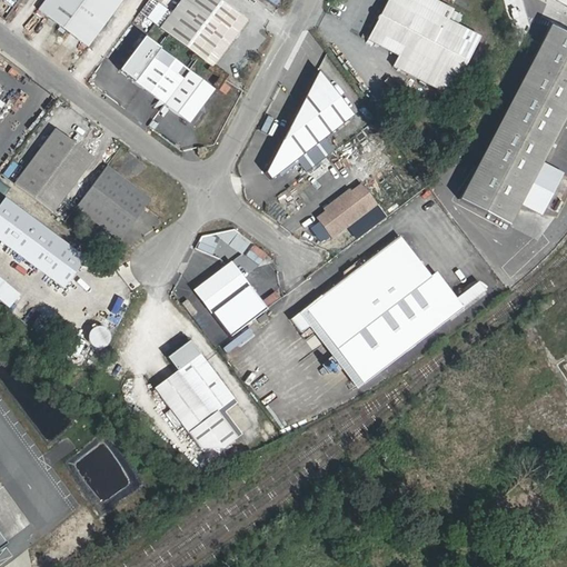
[(57,0),(47,13),(91,47),(125,0),(57,0)]
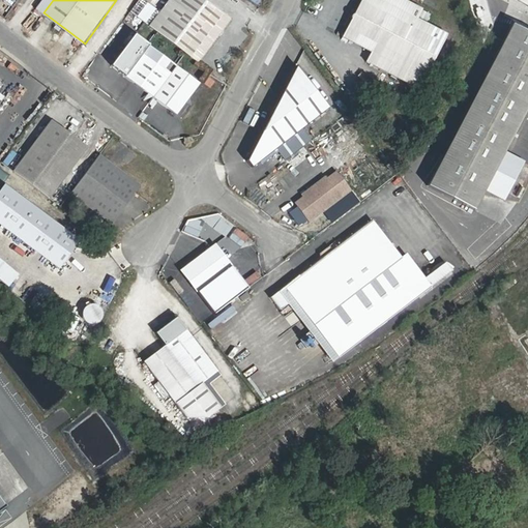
[(230,21),(203,0),(168,0),(148,27),(185,54),(199,63),(230,21)]
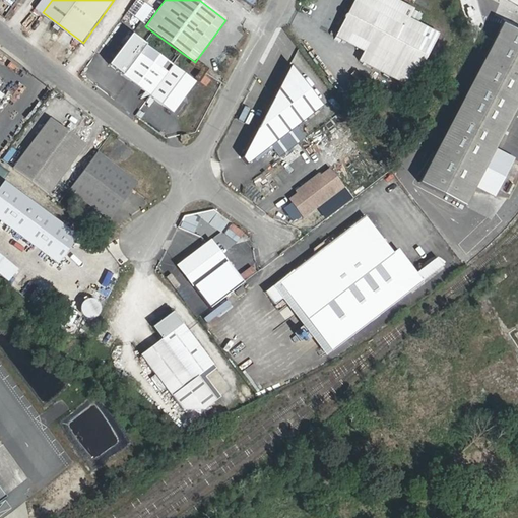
[(354,0),(336,33),(366,48),(361,57),(413,86),(440,31),(410,16),(415,6),(402,0),(354,0)]
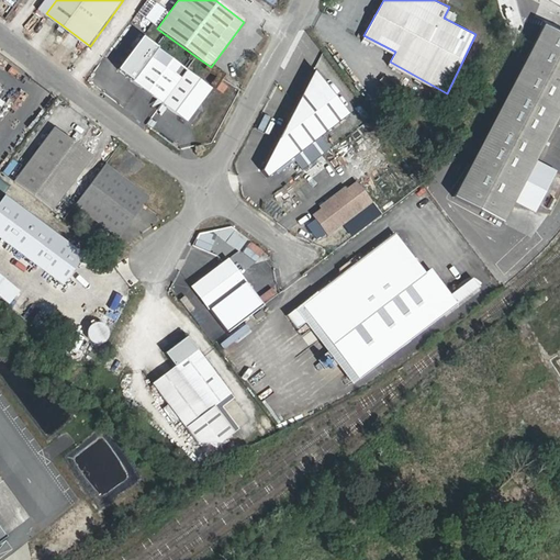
[(559,33),(544,25),(455,197),(504,221),(518,192),(535,161),(559,175),(559,33)]
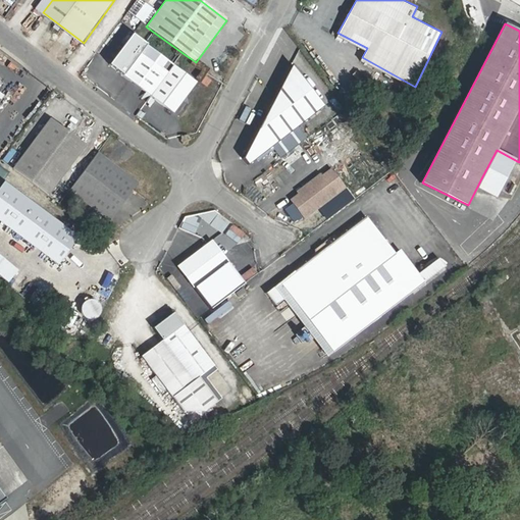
[(124,75),(152,95),(175,64),(147,43),(124,75)]
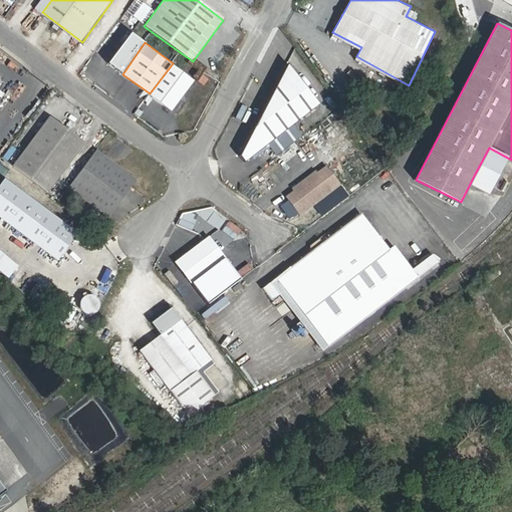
[(150,93),(172,109),(194,79),(173,63),(150,93)]
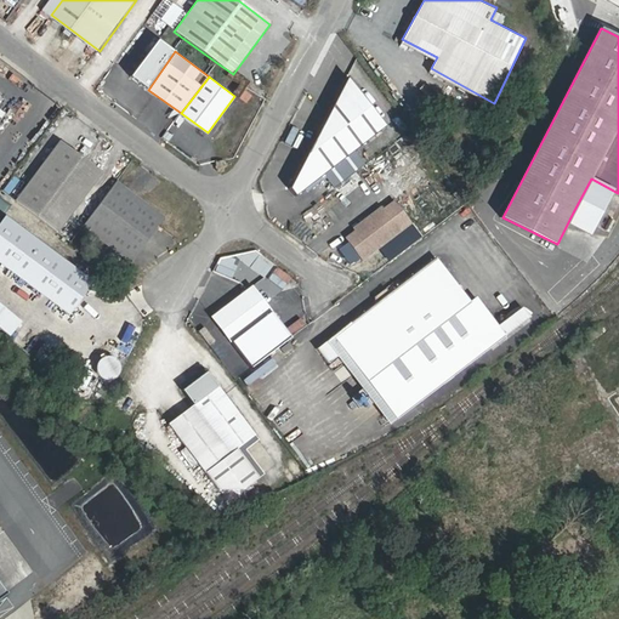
[(385,128),(347,79),(290,191),(295,198),(385,128)]
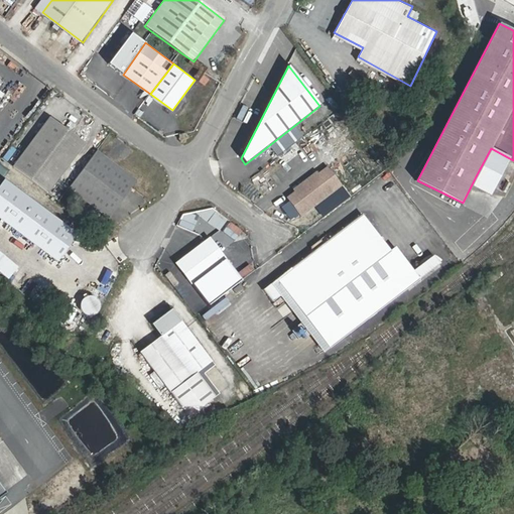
[(84,141),(52,118),(19,163),(50,187),(84,141)]
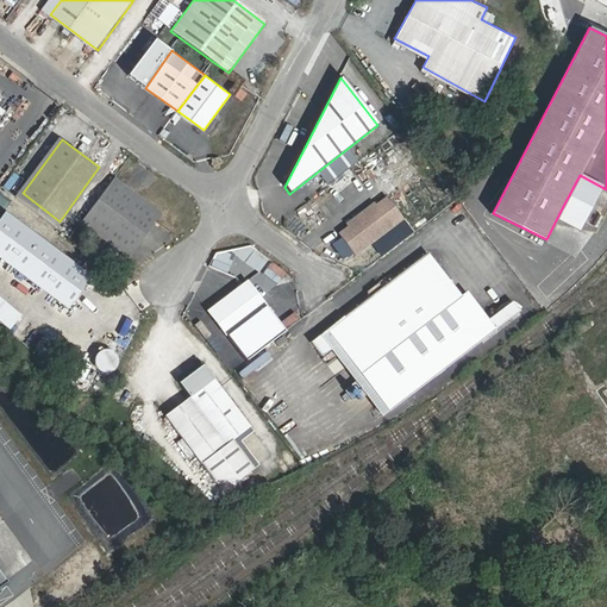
[(164,208),(119,173),(86,217),(94,223),(92,227),(100,235),(104,231),(131,251),(164,208)]
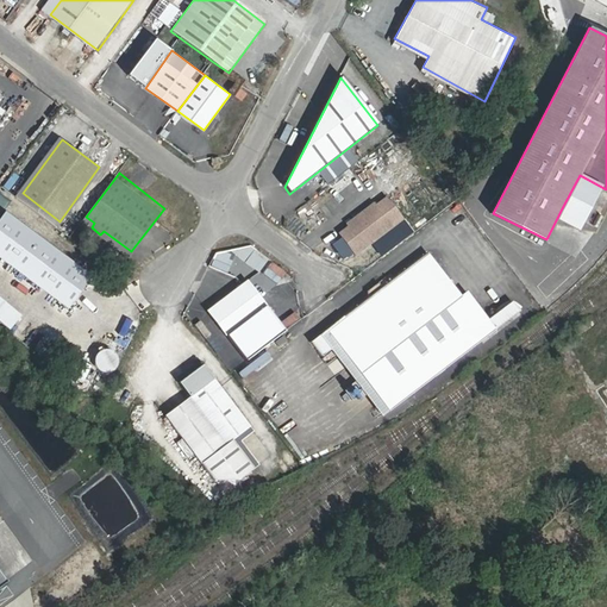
[(562,208),(595,225),(606,201),(606,189),(580,175),(562,208)]
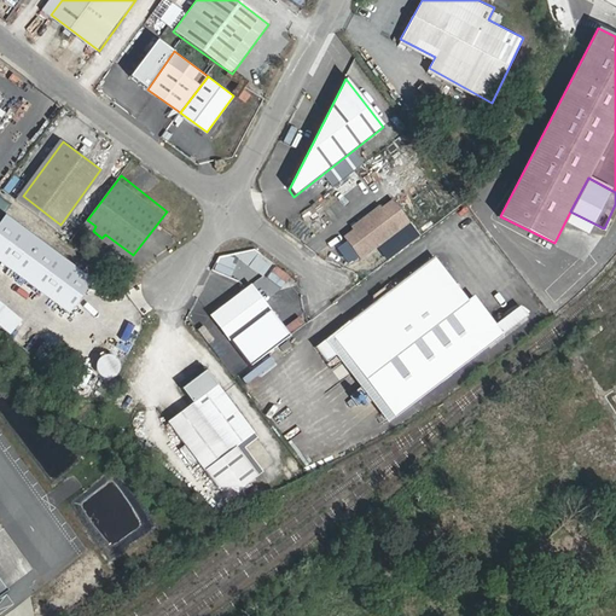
[(0,190),(0,211),(12,199),(1,190),(0,190)]
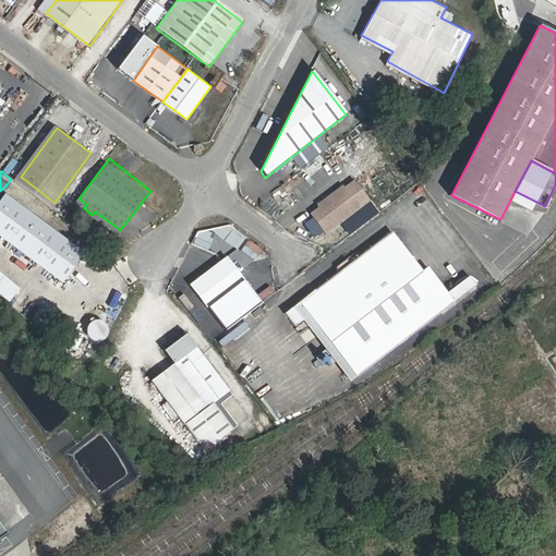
[(323,210),(313,218),(326,234),(371,201),(358,184),(348,192),(343,186),(318,206),(323,210)]
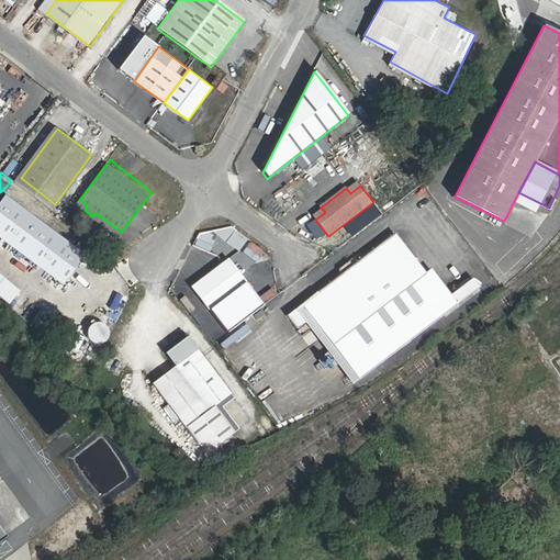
[(89,252),(11,192),(0,206),(0,231),(67,281),(89,252)]
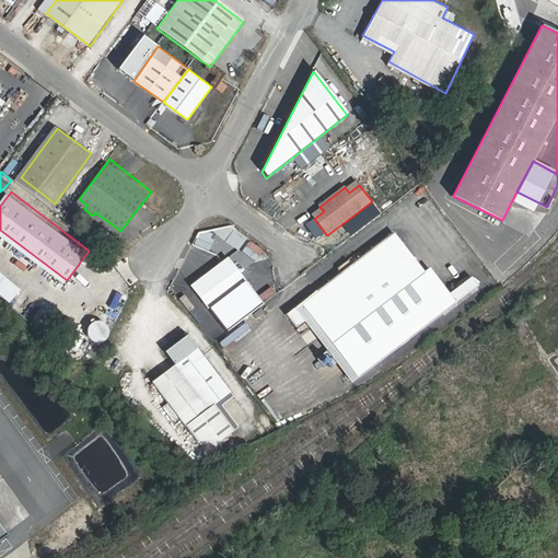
[(429,268),(398,229),(356,262),(359,265),(398,236),(425,271),(429,268)]
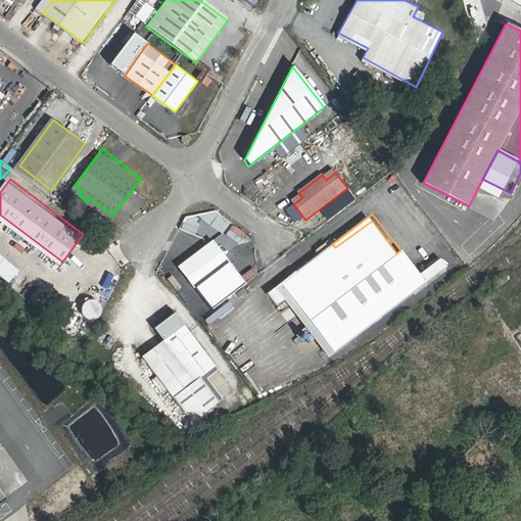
[(104,231),(112,225),(104,218),(97,226),(104,231)]
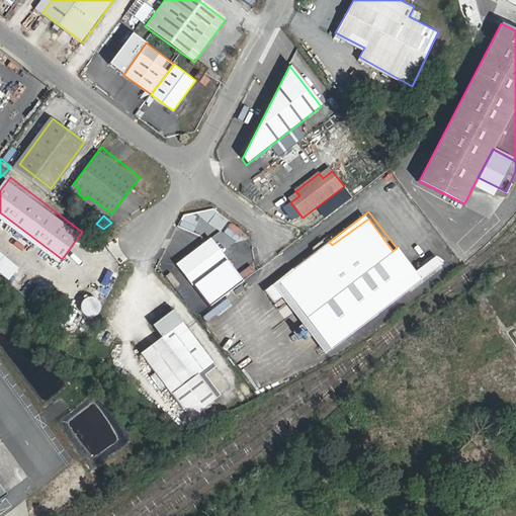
[(299,270),(297,267),(270,287),(280,301),(286,295),(293,290),(334,345),(418,280),(409,269),(414,263),(400,246),(397,248),(393,251),(368,219),(332,245),(329,242),(328,241),(325,243),(319,247),(323,251),(299,270)]
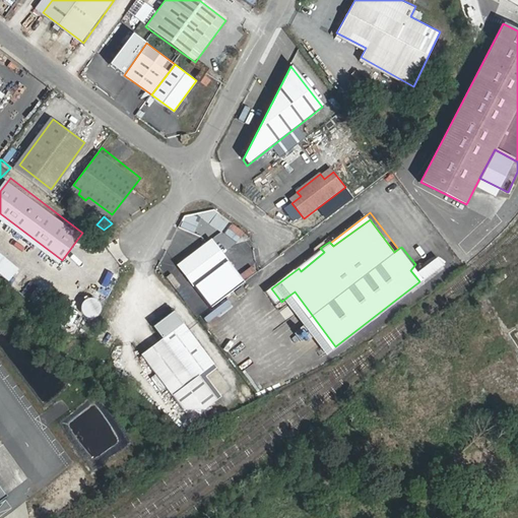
[(214,238),(182,261),(215,307),(248,281),(214,238)]
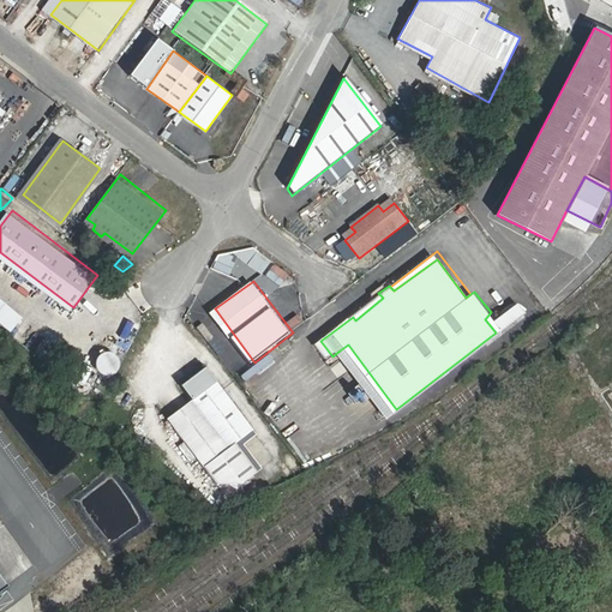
[(376,292),(376,298),(353,317),(355,321),(383,298),(378,293),(385,288),(383,283),(377,287),(376,292)]
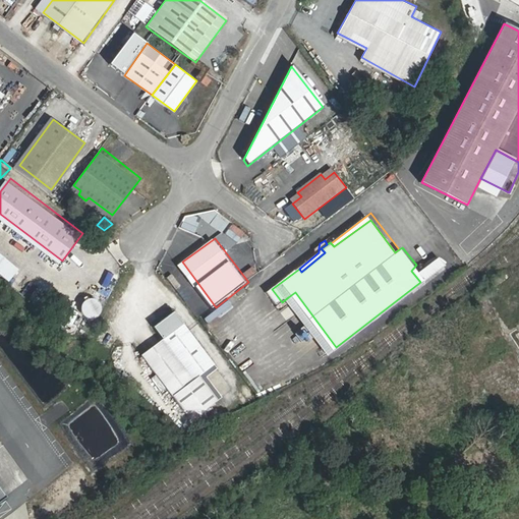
[(288,297),(333,355),(452,262),(445,252),(421,271),(416,265),(411,271),(420,282),(336,347),(295,292),(288,297)]
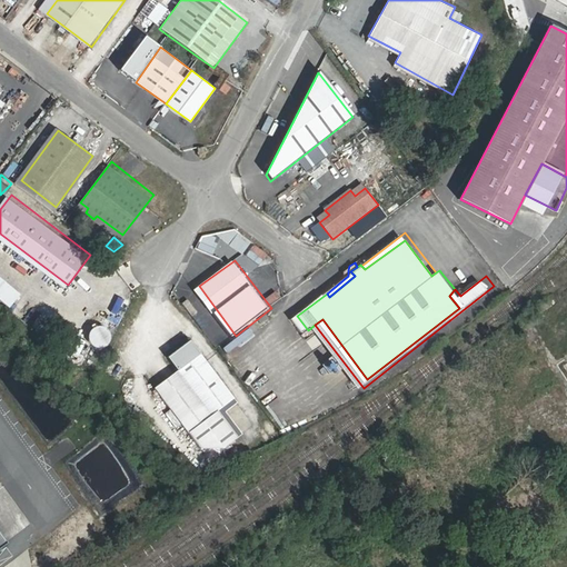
[(272,310),(264,317),(267,322),(276,315),(272,310)]
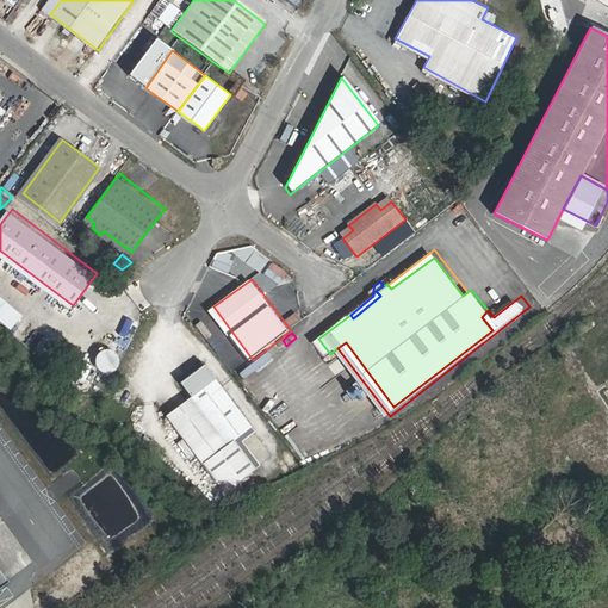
[(185,384),(196,399),(173,416),(225,483),(242,484),(262,469),(241,440),(259,426),(211,364),(185,384)]
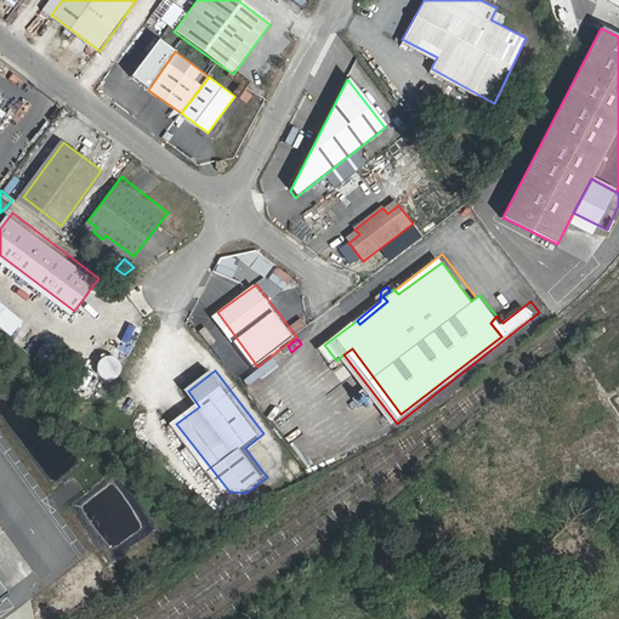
[(267,477),(273,472),(255,449),(267,438),(263,433),(245,448),(267,477)]
